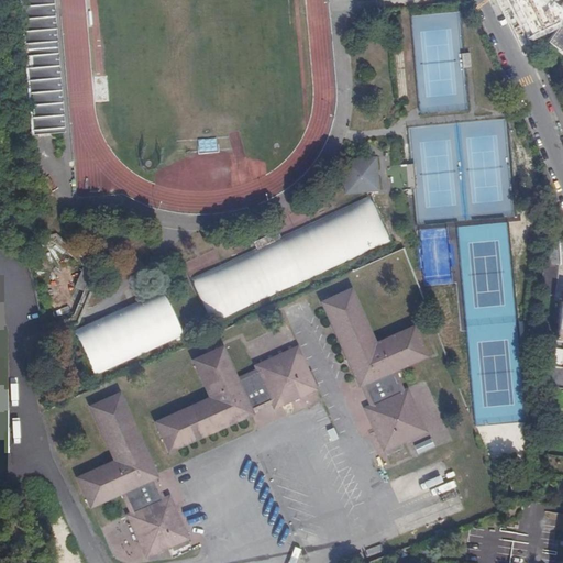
[(20,0),(31,134),(61,131),(50,0),(20,0)]
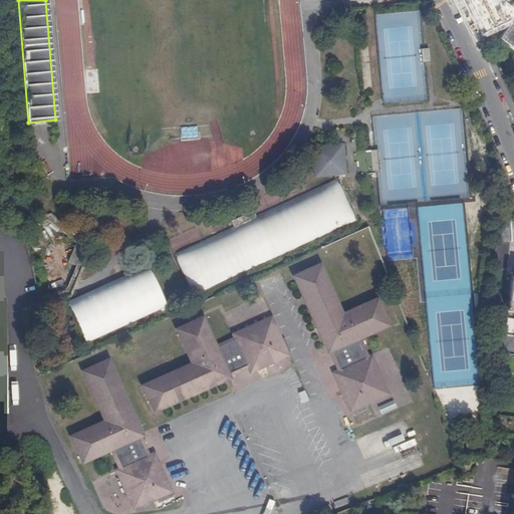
[(513,16),(499,38),(513,49),(513,16)]
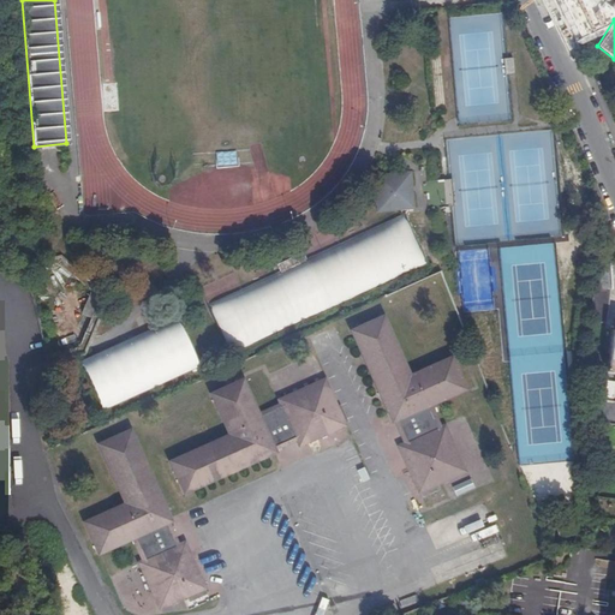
[(377,213),(412,209),(410,173),(374,177),(377,213)]
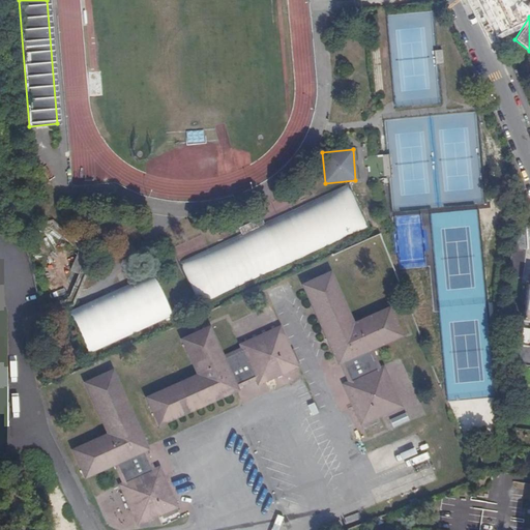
[(238,229),(240,234),(261,225),(258,219),(238,229)]
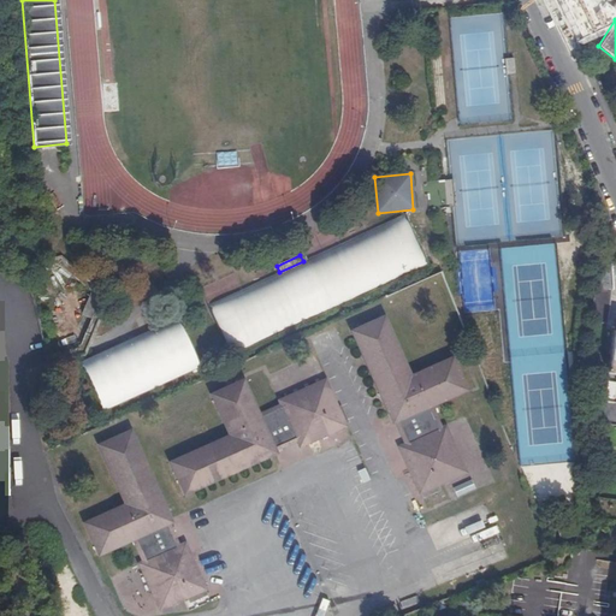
[(25,272),(36,270),(35,261),(23,264),(25,272)]
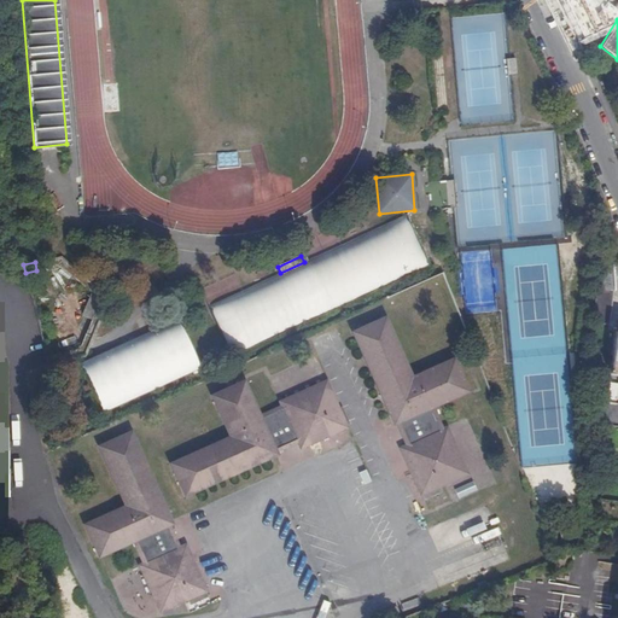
[(421,493),(466,473),(445,427),(442,429),(432,407),(466,391),(453,360),(410,378),(385,319),(353,333),(394,423),(397,421),(407,445),(401,448),(421,493)]
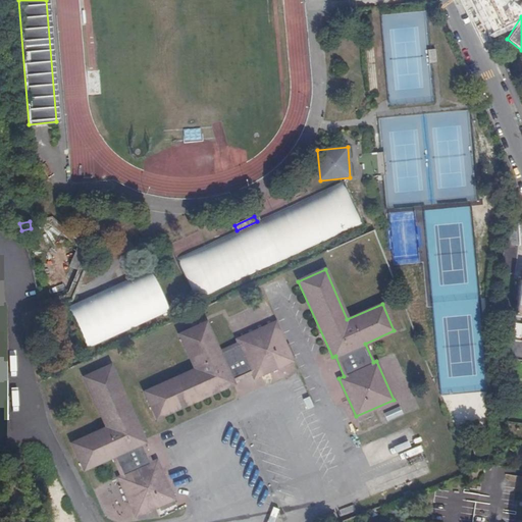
[(67,307),(87,350),(168,313),(149,270),(67,307)]
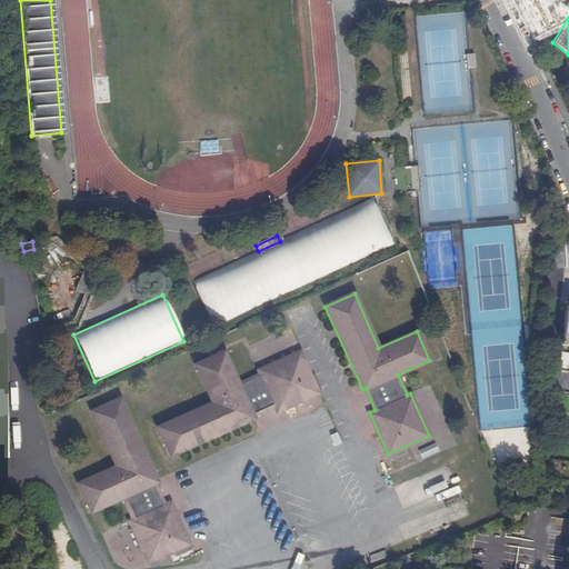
[(157,427),(170,455),(253,418),(252,416),(275,406),(277,411),(318,392),(299,351),(258,369),(259,372),(238,382),(223,351),(195,365),(212,402),(157,427)]
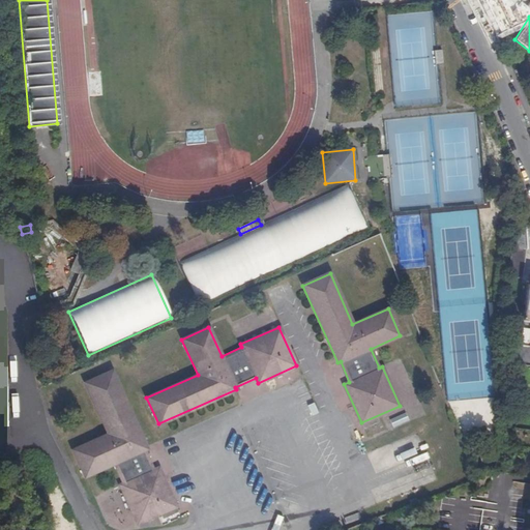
[(139,522),(175,505),(157,467),(152,469),(143,449),(146,448),(111,371),(86,382),(109,433),(74,448),(86,475),(115,463),(124,481),(120,483),(139,522)]
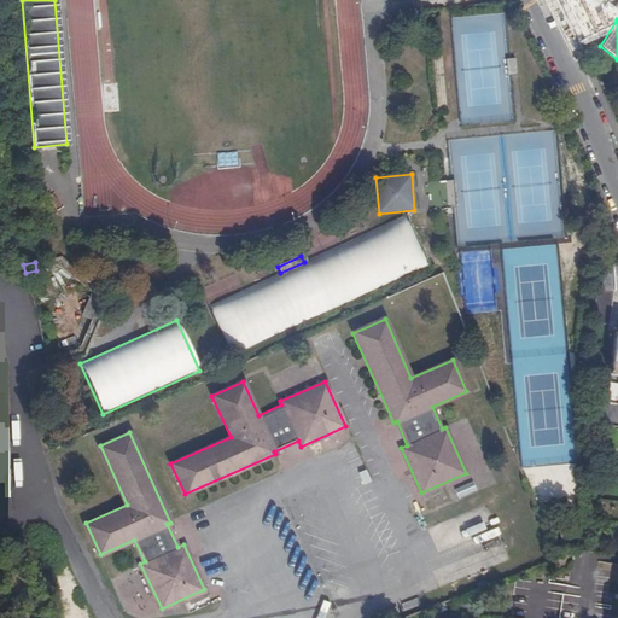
[(188,520),(204,514),(202,508),(186,514),(188,520)]
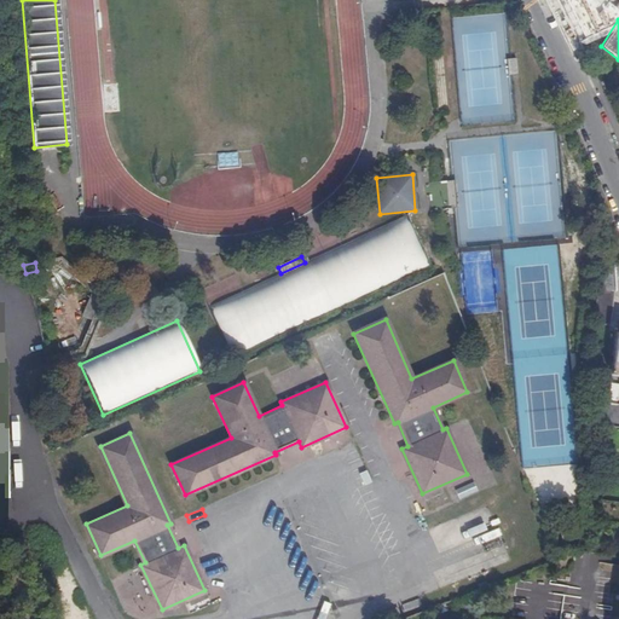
[(557,526),(562,541),(578,536),(573,521),(557,526)]
